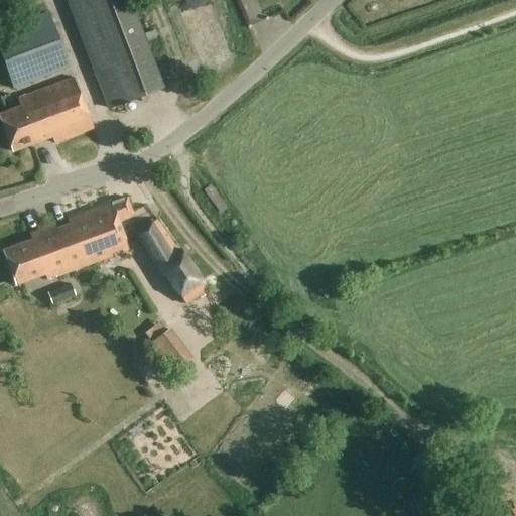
[(66,0),(108,108),(162,87),(128,0),(66,0)]
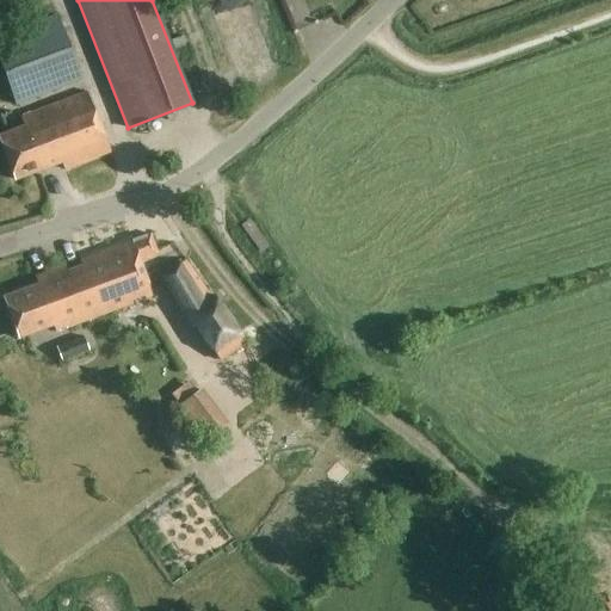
[(57,12),(0,34),(0,63),(17,107),(84,80),(57,12)]
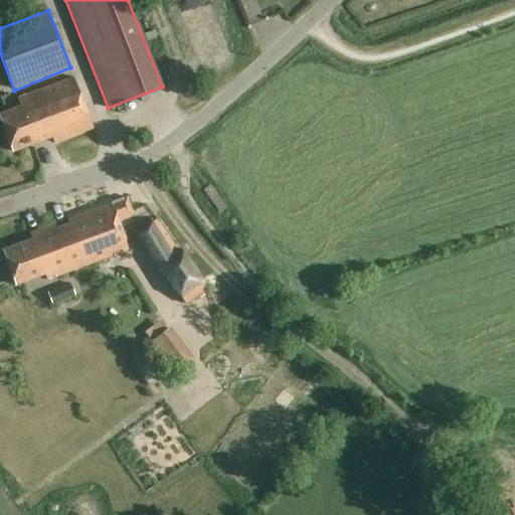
[(146,40),(156,36),(154,30),(144,34),(146,40)]
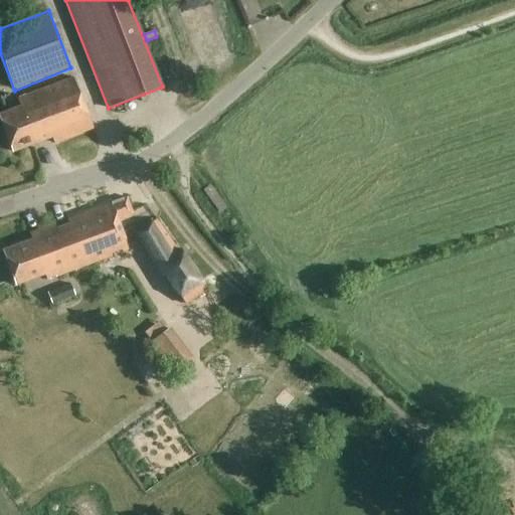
[(53,143),(93,128),(72,77),(17,99),(20,106),(0,114),(0,120),(12,152),(51,137),(53,143)]
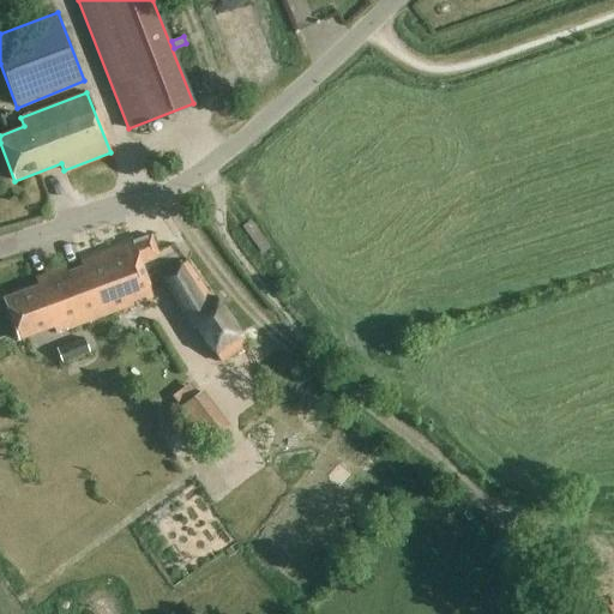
[(140,262),(158,256),(150,235),(79,262),(83,269),(67,274),(65,266),(35,278),(37,286),(4,298),(19,339),(53,326),(55,333),(152,298),(140,262)]
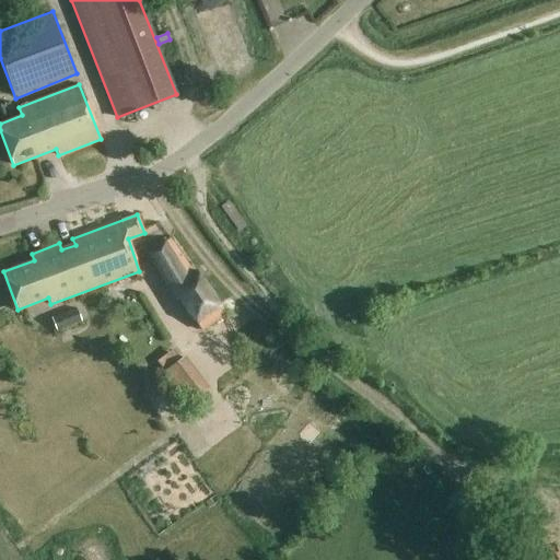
[(193,268),(171,235),(144,251),(193,325),(196,323),(200,331),(226,313),(196,267),(193,268)]
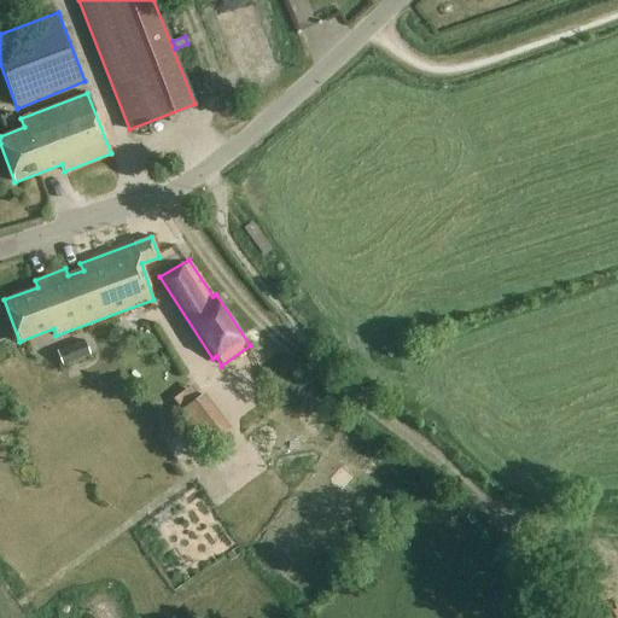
[(85,342),(57,354),(62,366),(91,355),(85,342)]
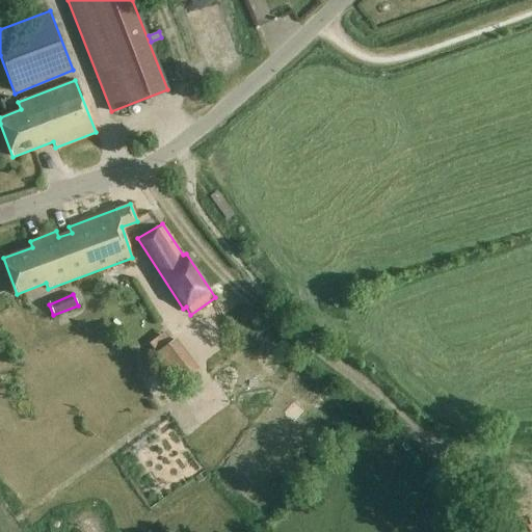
[(177,334),(158,348),(181,379),(201,365),(177,334)]
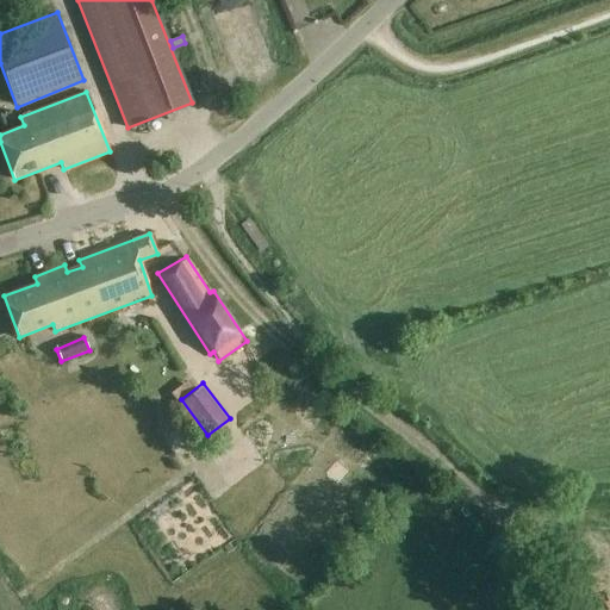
All buildings are outlined.
